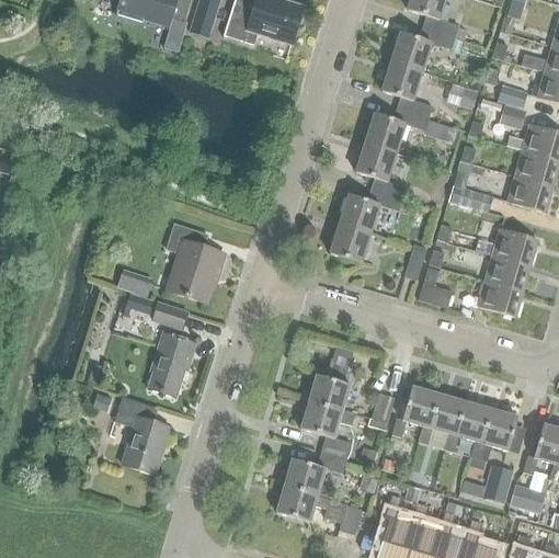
[(177,47),(190,0),(120,0),(116,13),(144,21),(144,18),(169,25),(164,43),(177,47)]
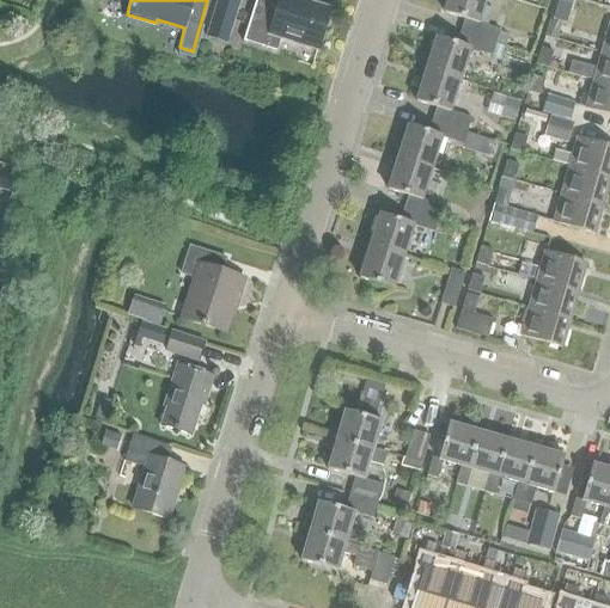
[(217,0),(213,13),(236,19),(241,0),(217,0)]
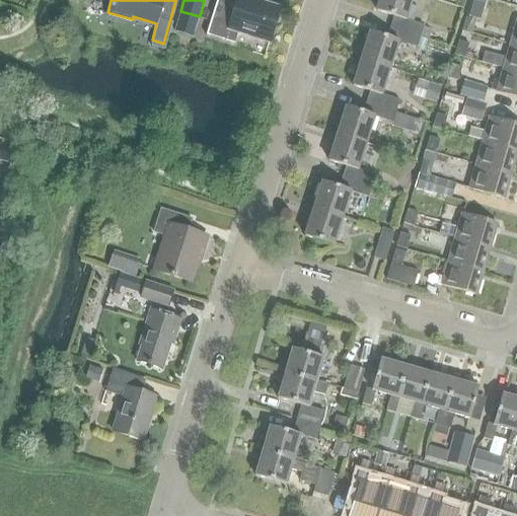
[(217,0),(207,32),(208,32),(211,33),(235,41),(238,29),(271,40),(282,4),(269,0),(217,0)]
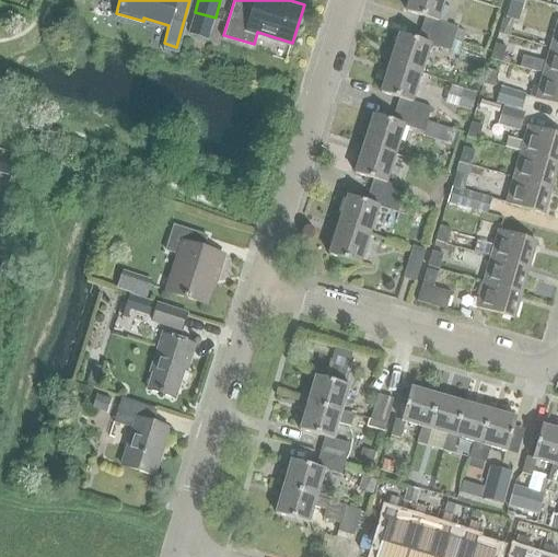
[(426,14),(422,25),(454,36),(458,24),(439,18),(444,0),(409,0),(408,8),(426,14)]
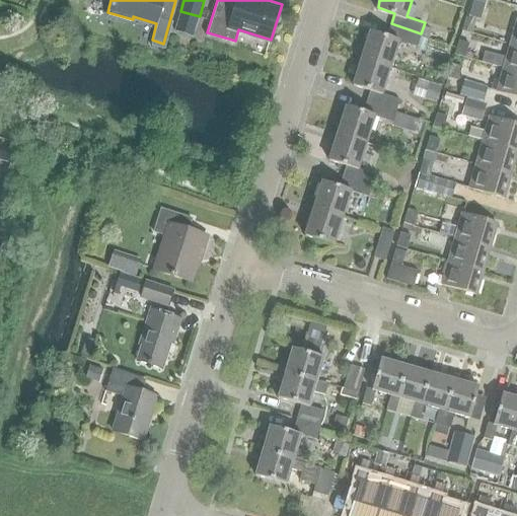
[(461,28),(471,31),(475,17),(465,14),(461,28)]
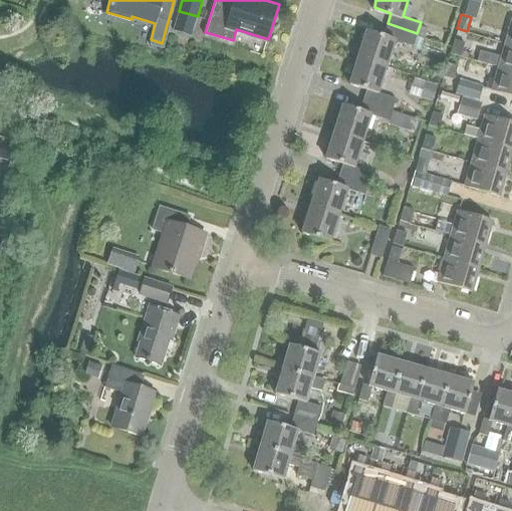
[(367,28),(358,55),(388,64),(396,38),(414,43),(417,33),(388,23),(385,34),(367,28)]
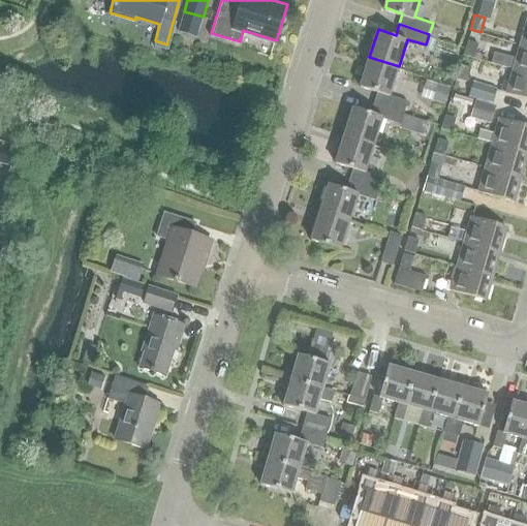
[(463,53),(473,56),(478,41),(468,38),(463,53)]
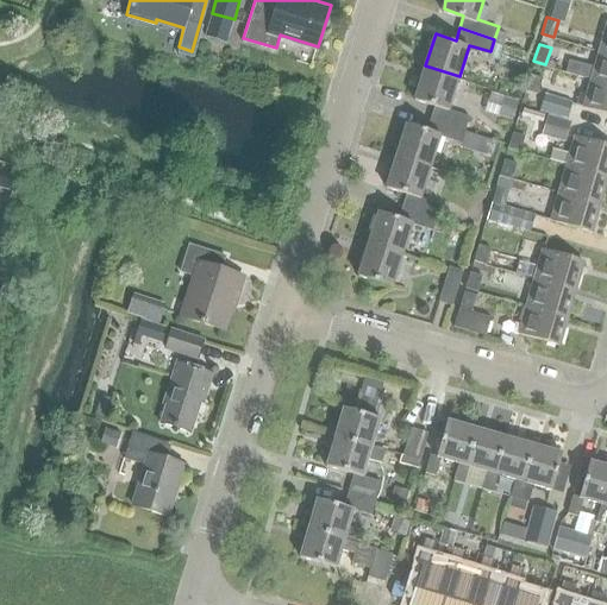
[(606,50),(600,49),(592,76),(606,80),(606,50)]
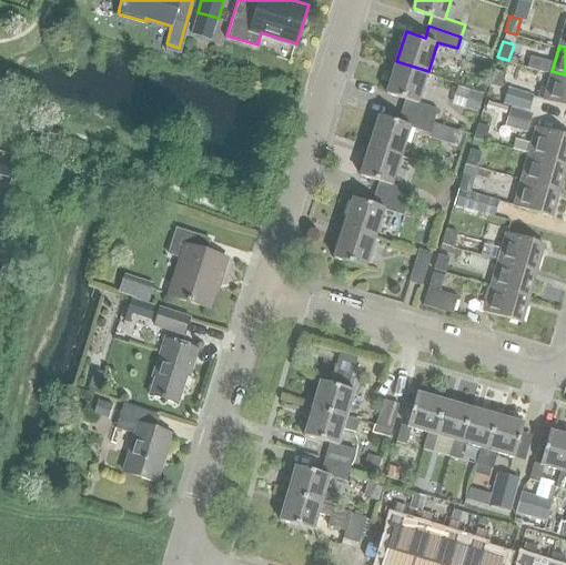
[(406,97),(402,108),(435,119),(438,107),(418,100),(428,71),(396,61),(387,90),(406,97)]
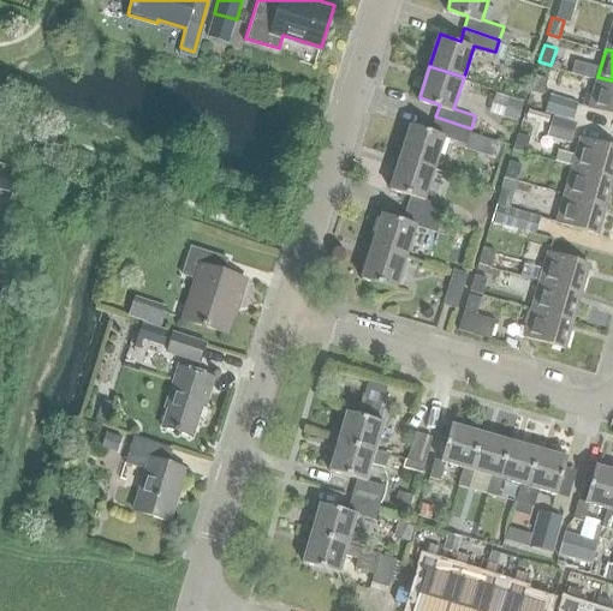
[(531,89),(543,93),(548,76),(536,72),(531,89)]
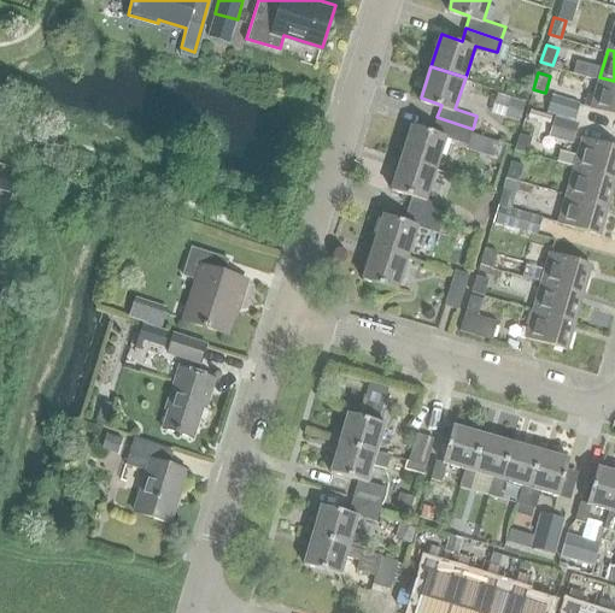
[(614,81),(599,77),(592,106),(614,111),(614,81)]
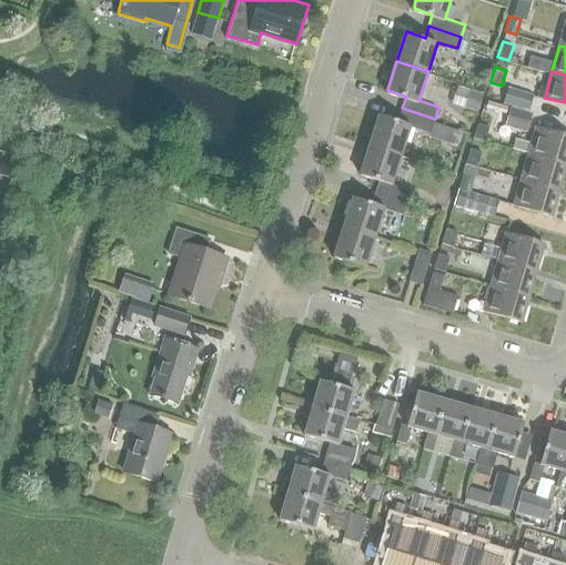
[(468,88),(463,106),(478,110),(484,92),(468,88)]
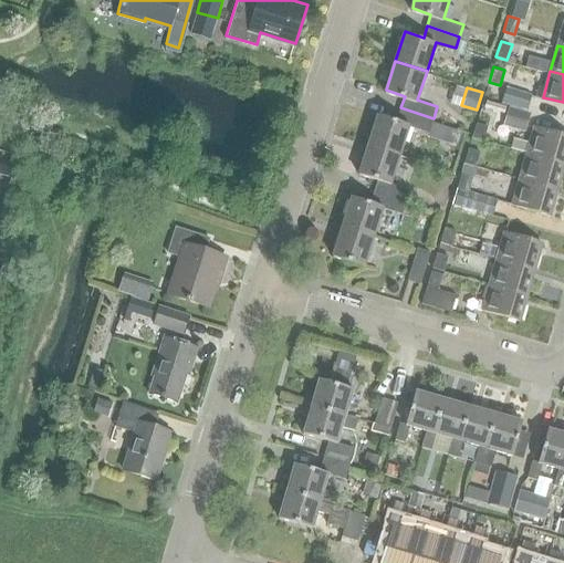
[(511,102),(532,108),(535,97),(513,91),(511,102)]
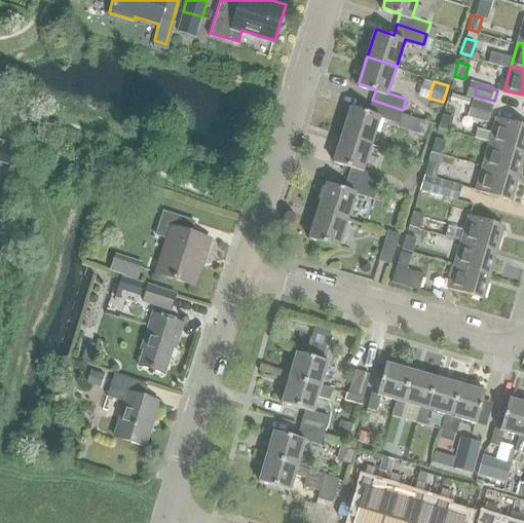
[(471,108),(491,113),(494,103),(474,98),(471,108)]
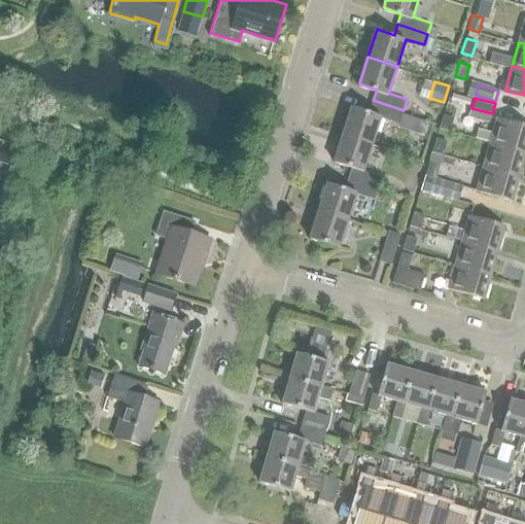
[(352,105),(344,133),(373,142),(381,115),(399,121),(404,110),(373,100),(370,111),(352,105)]
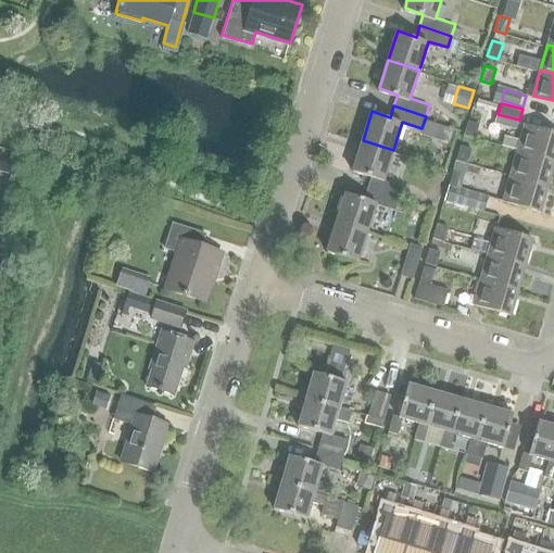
[(428,128),(450,137),(454,125),(432,116),(428,128)]
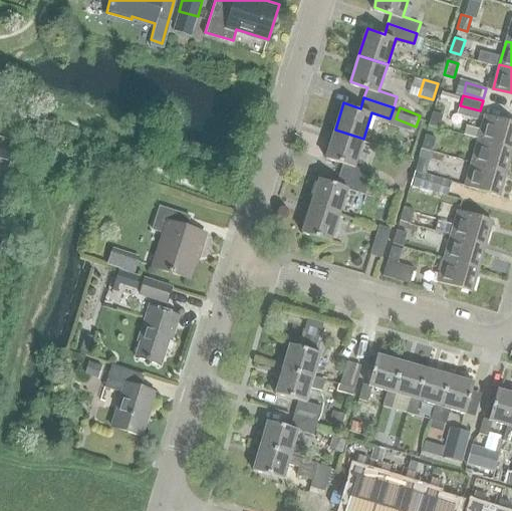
[(429,122),(439,125),(443,112),(433,109),(429,122)]
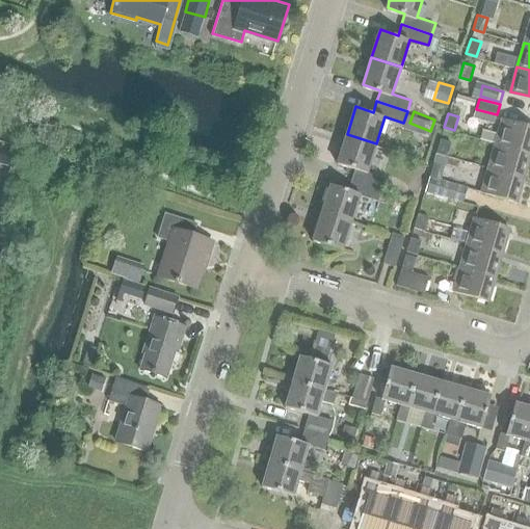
[(480,137),(496,142),(496,140),(529,149),(529,125),(502,117),(498,132),(483,128),(480,137)]
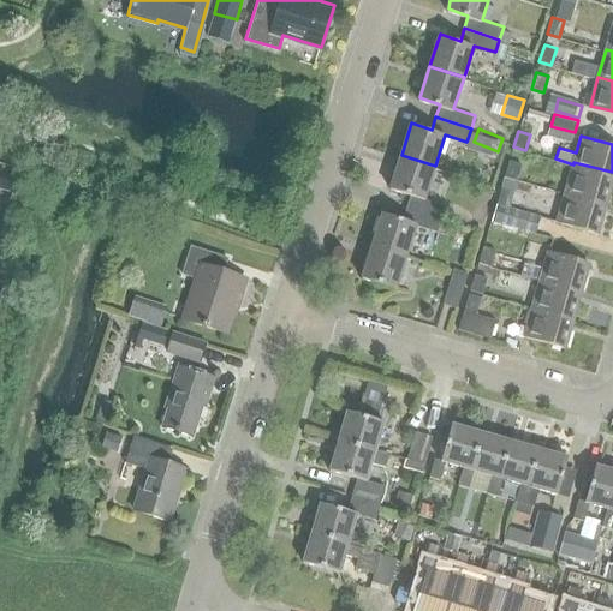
[(411,193),(408,205),(442,217),(446,204),(426,197),(435,166),(402,155),(391,186),(411,193)]
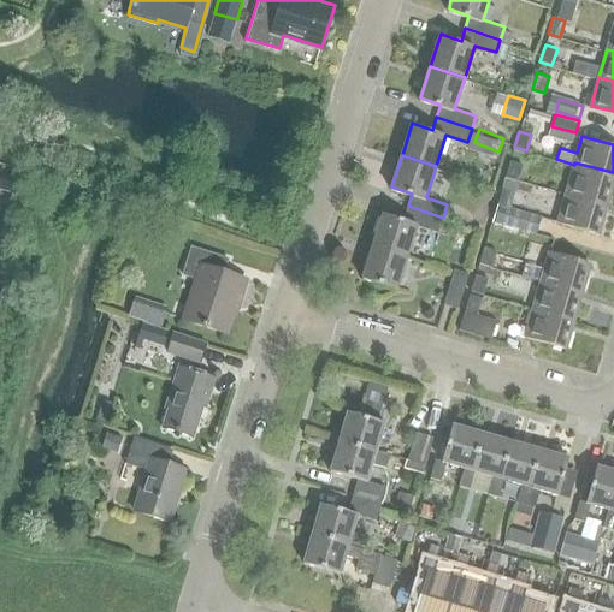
[(506,174),(518,178),(523,162),(511,159),(506,174)]
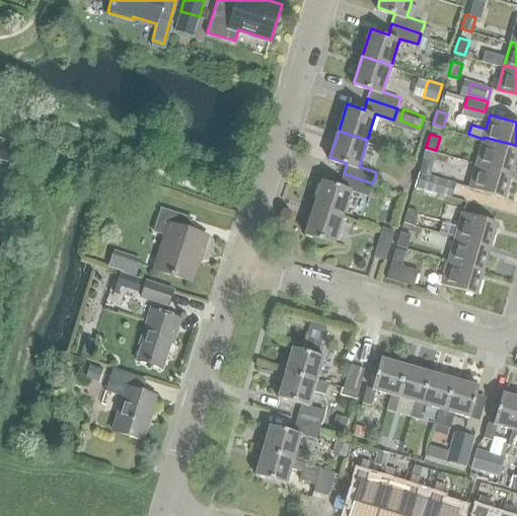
[(516,145),(484,137),(484,139),(476,161),(512,171),(516,154),(516,145)]
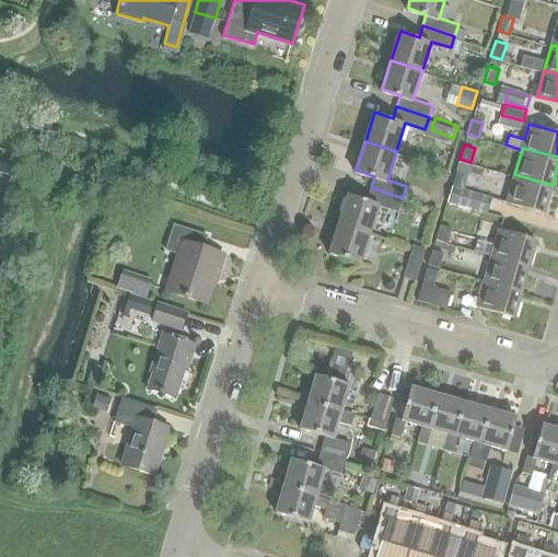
[(0,170),(13,174),(18,158),(0,152),(0,170)]
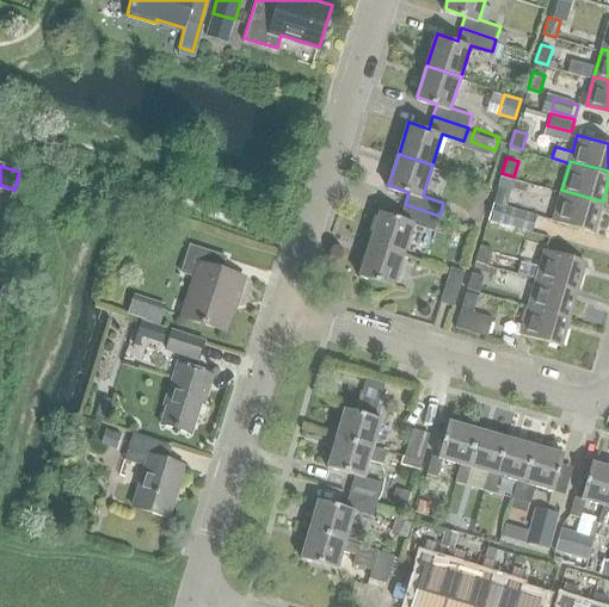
[(493,200),(505,204),(510,189),(498,185),(493,200)]
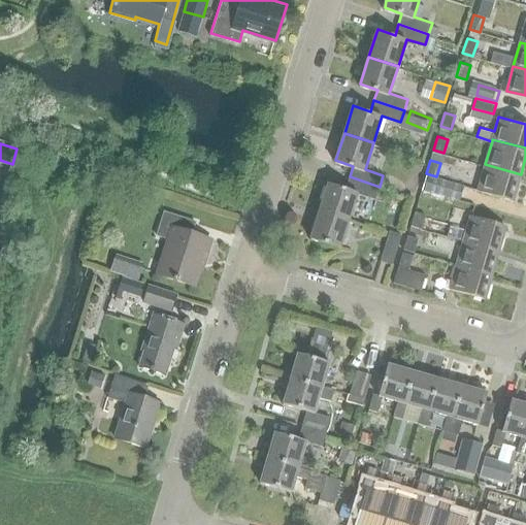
[(521,174),(485,164),(478,189),(514,199),(521,174)]
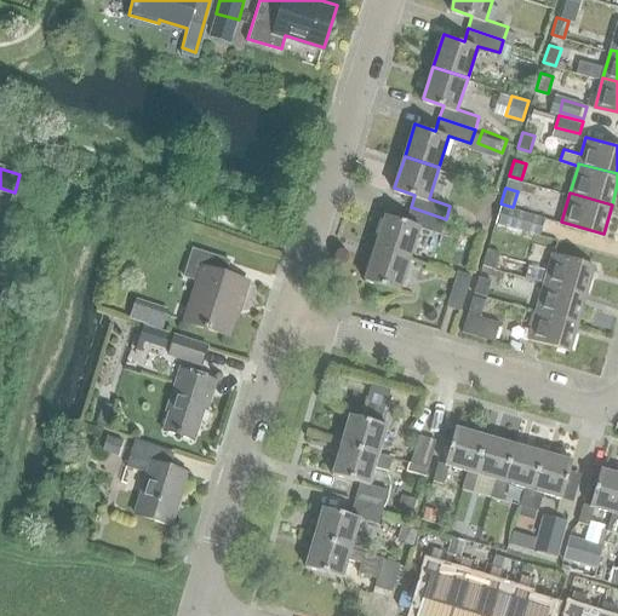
[(496,220),(541,234),(545,218),(501,205),(496,220)]
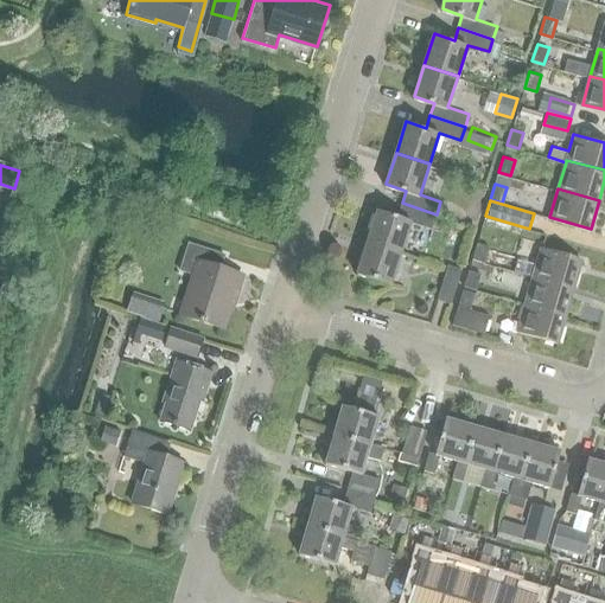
[(379,209),(368,241),(401,251),(412,220),(432,228),(437,215),(402,203),(397,216),(379,209)]
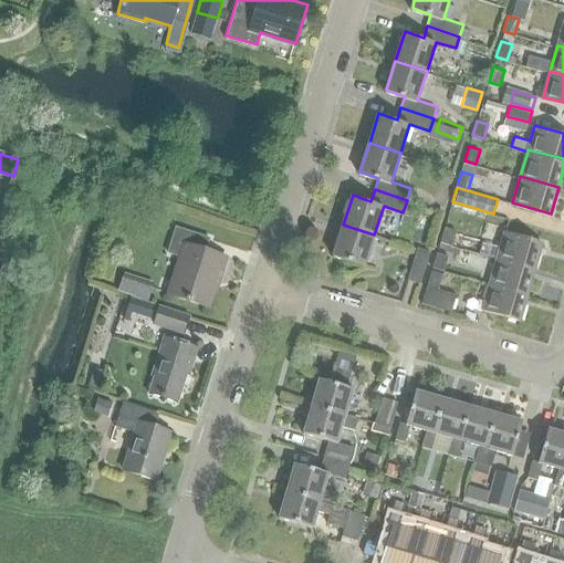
[(374,235),(343,225),(333,254),(365,264),(374,235)]
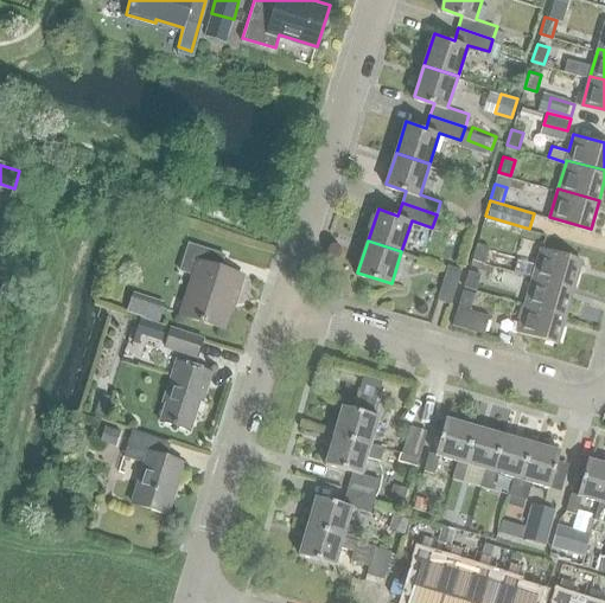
[(477,241),(472,257),(484,261),(489,245),(477,241)]
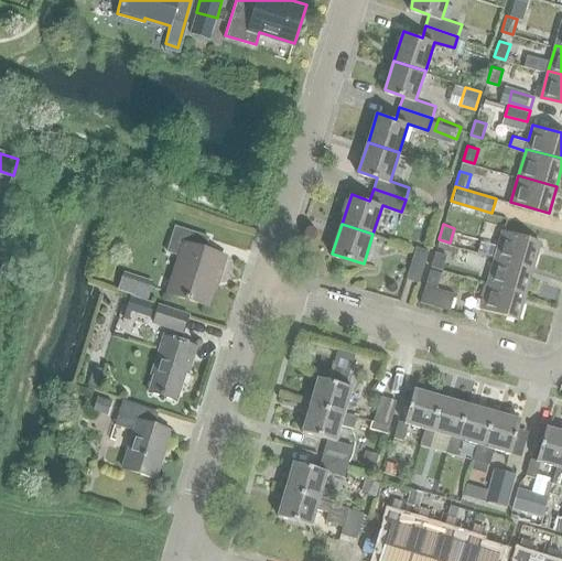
[(220,272),(227,255),(206,248),(209,235),(175,225),(168,249),(180,254),(169,291),(186,297),(186,298),(190,299),(191,299),(208,304),(208,303),(205,302),(215,271),(220,272)]
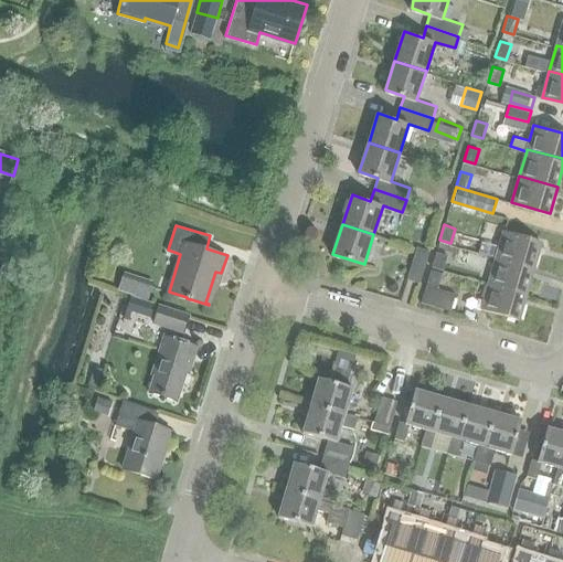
[(503,230),(496,256),(534,267),(542,241),(503,230)]
